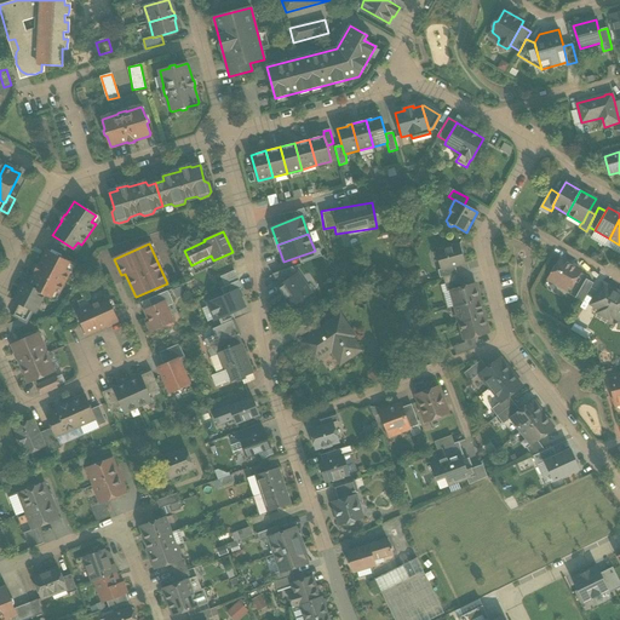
[(452,246),(443,248),(443,250),(436,252),(441,270),(455,267),(465,264),(459,245),(452,247),(452,246)]
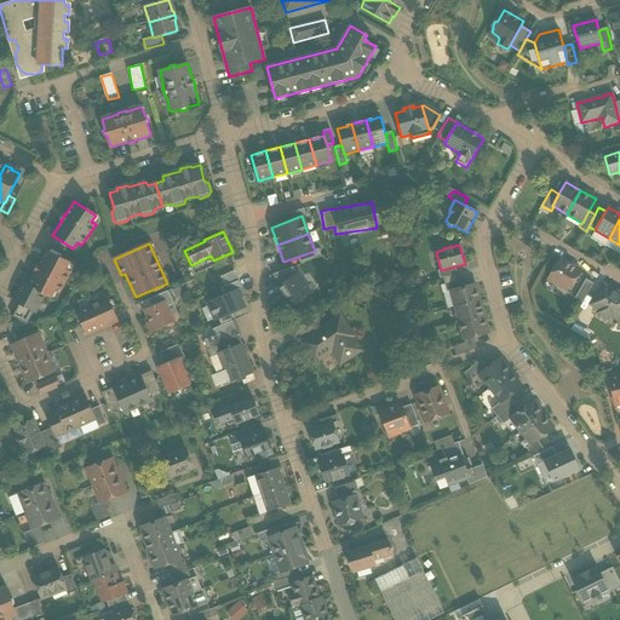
[(69,263),(46,251),(39,265),(38,265),(34,271),(35,273),(28,286),(23,283),(13,302),(18,303),(33,311),(35,313),(44,296),(51,298),(53,292),(58,294),(70,271),(65,270),(69,263)]
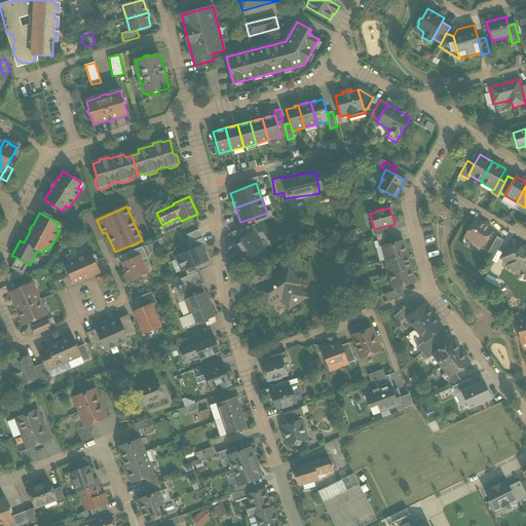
[(493,229),(475,219),(464,237),(480,246),(485,238),(487,239),(493,229)]
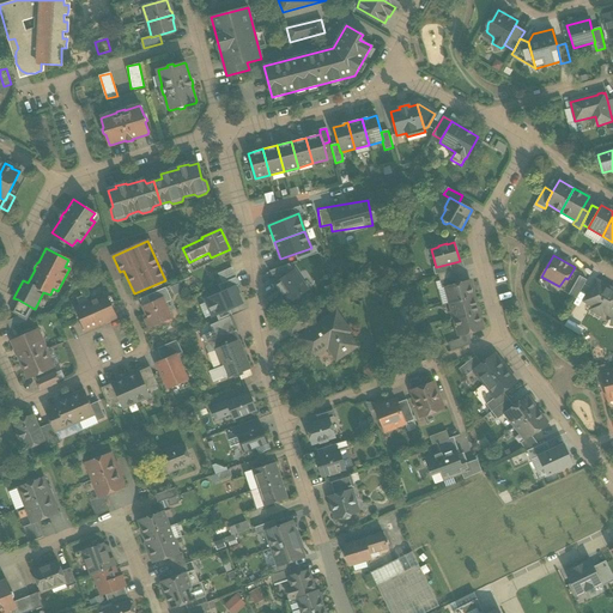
[(450,263),(436,267),(434,267),(435,275),(438,274),(451,271),(450,263)]
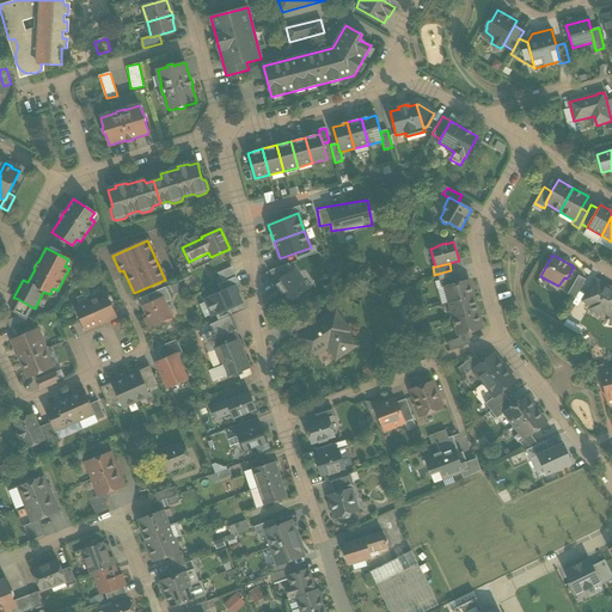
[(293,270),(274,283),(279,291),(281,288),(289,301),(307,291),(293,270)]
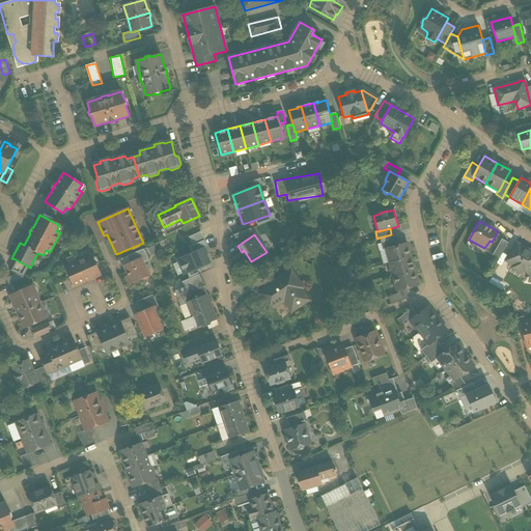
[(391,234),(380,238),(381,244),(393,241),(391,234)]
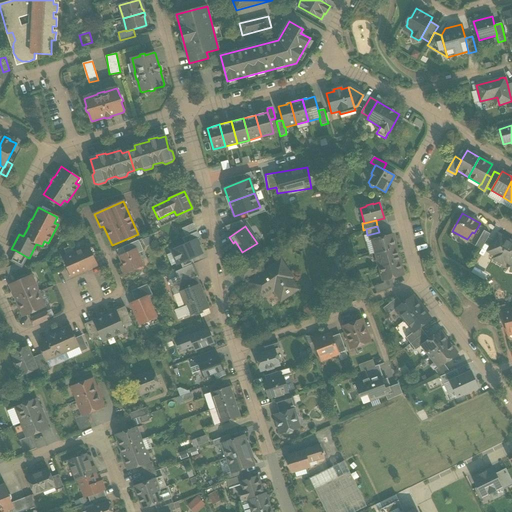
[(484,230),(475,246),(481,249),(490,234),(484,230)]
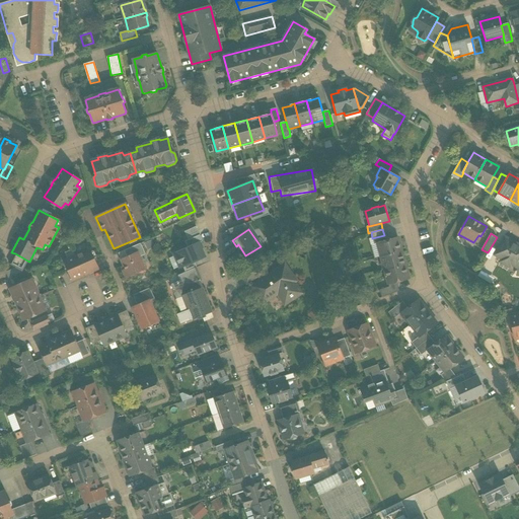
[(372,238),(374,244),(377,243),(385,240),(384,235),(372,238)]
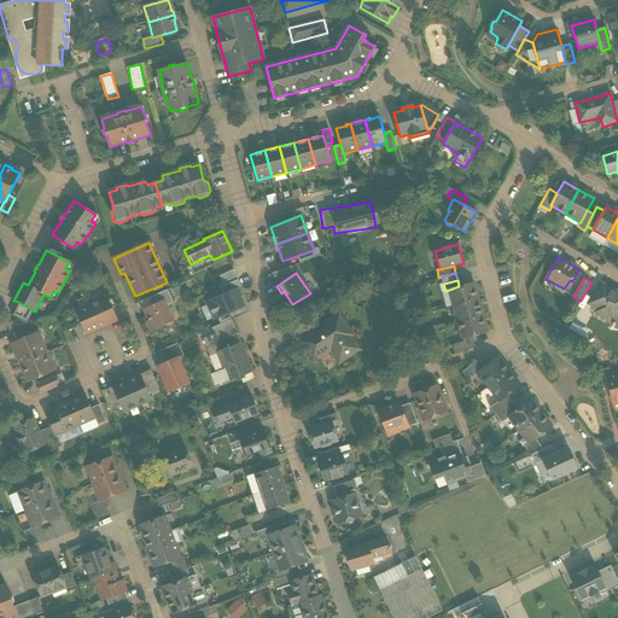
[(459,286),(449,290),(454,305),(477,299),(474,291),(476,290),(473,283),(459,286)]
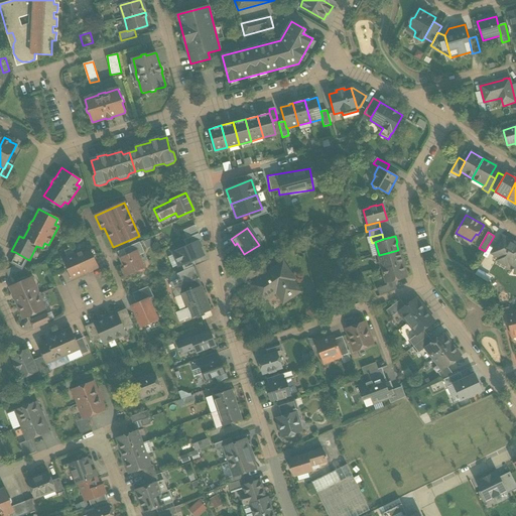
[(514,243),(502,236),(492,254),(499,258),(497,260),(506,265),(508,262),(515,266),(515,263),(515,246),(513,245),(514,243)]
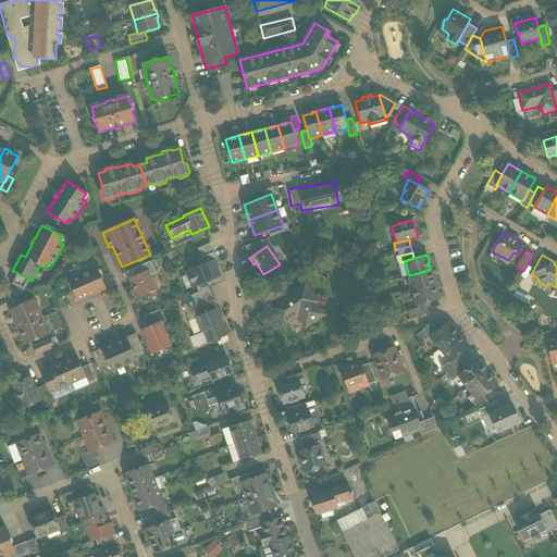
[(186,272),(194,288),(220,276),(213,260),(186,272)]
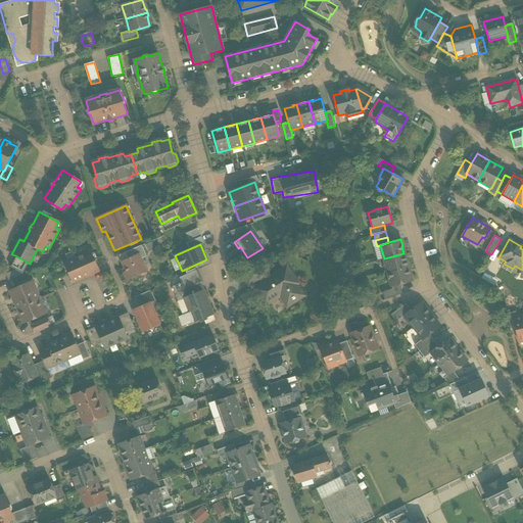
[(142,245),(125,252),(128,258),(138,254),(141,258),(146,256),(142,245)]
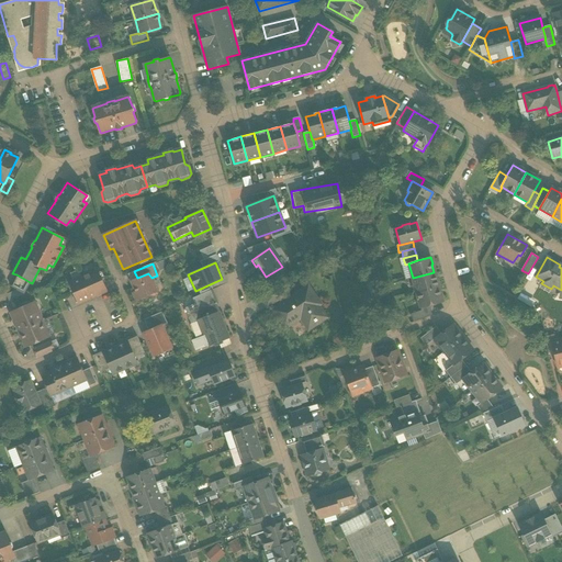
[(98,271),(83,277),(92,298),(107,291),(98,271)]
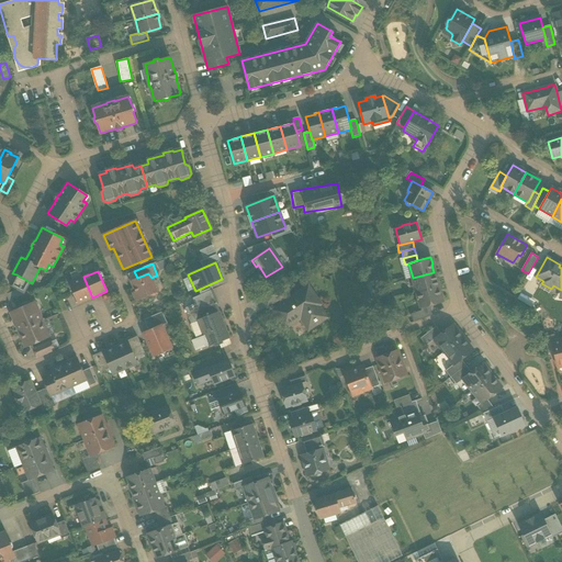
[(434,272),(413,278),(416,292),(438,287),(437,279),(436,279),(434,272)]
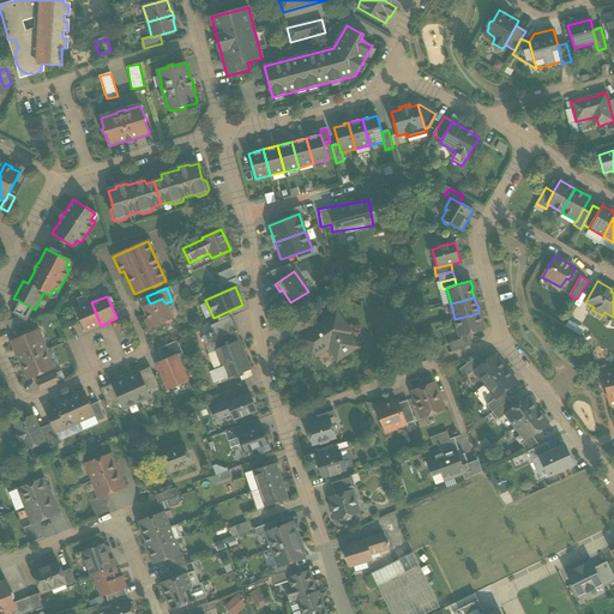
[(150,304),(143,307),(149,318),(145,319),(150,329),(172,319),(166,304),(162,299),(150,304)]
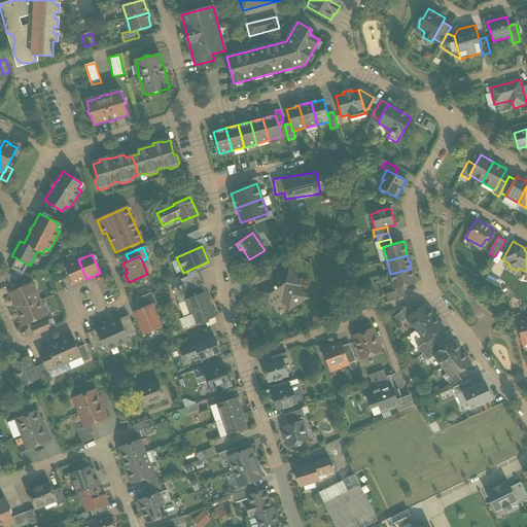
[(28,265),(15,257),(10,269),(15,272),(22,275),(28,265)]
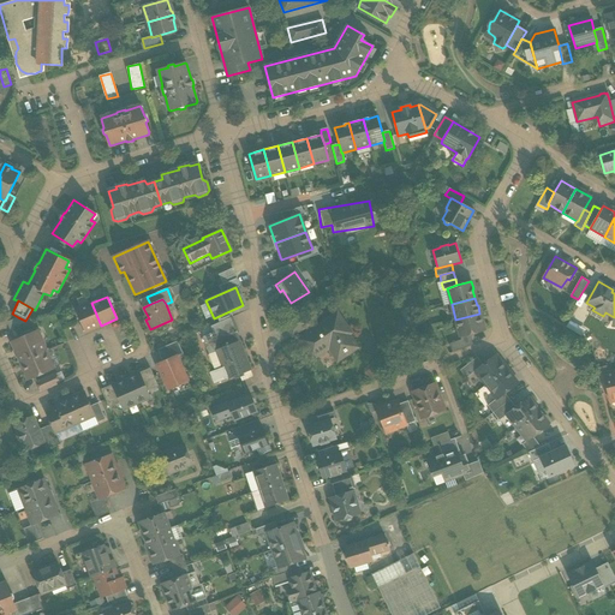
[(91,303),(76,310),(85,332),(101,326),(91,303)]
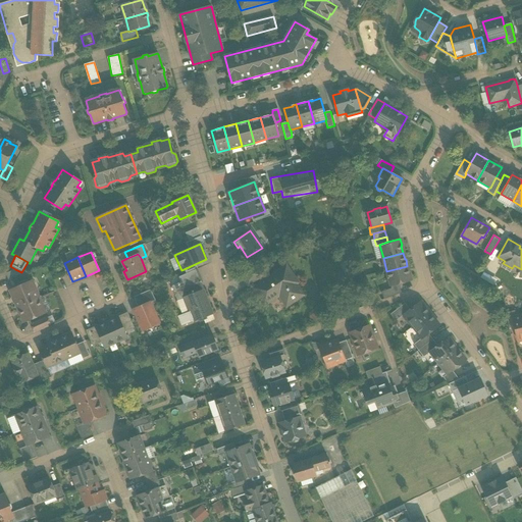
[(256,265),(242,275),(248,285),(263,275),(256,265)]
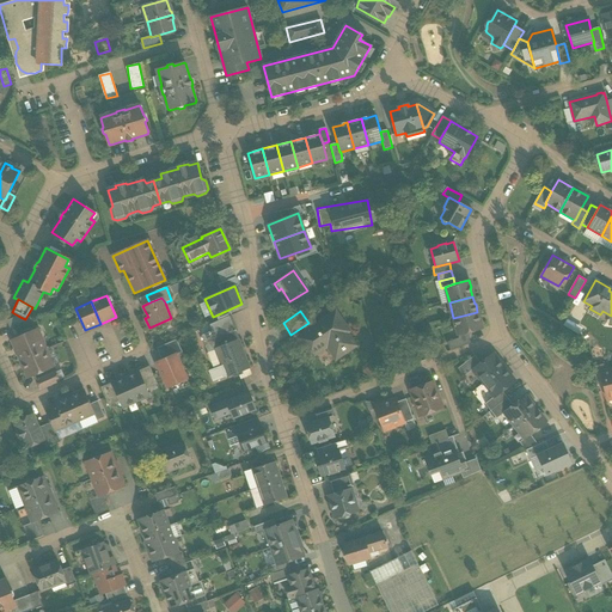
[(336,311),(297,338),(310,359),(326,347),(332,355),(342,349),(346,354),(356,346),(348,334),(349,331),(336,311)]
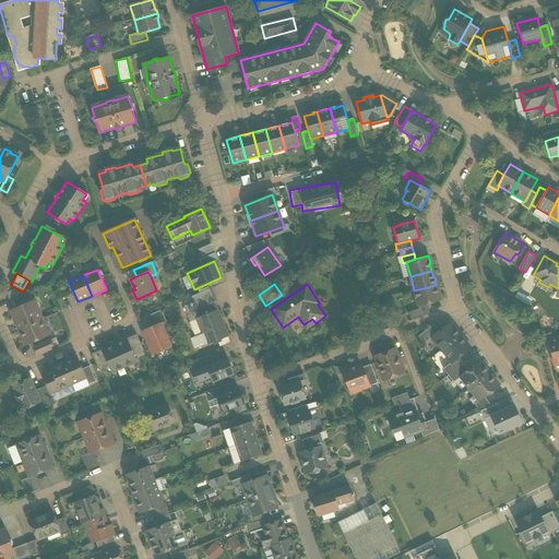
[(436,285),(414,290),(418,307),(428,305),(440,300),(436,285)]
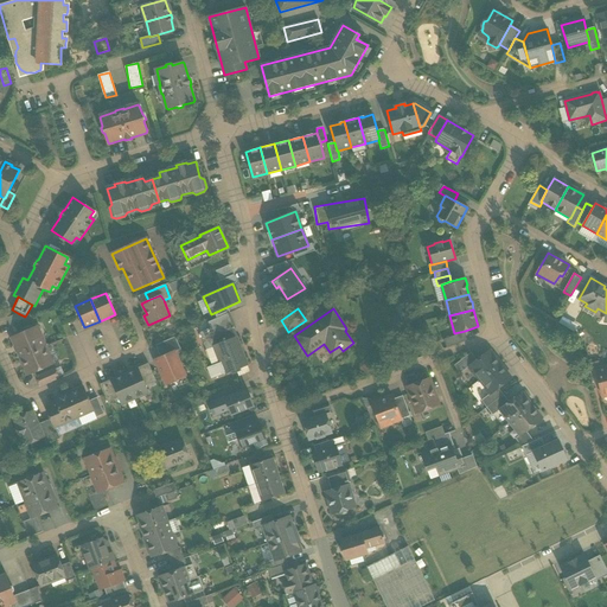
[(18,313),(7,318),(10,325),(26,319),(25,317),(18,313)]
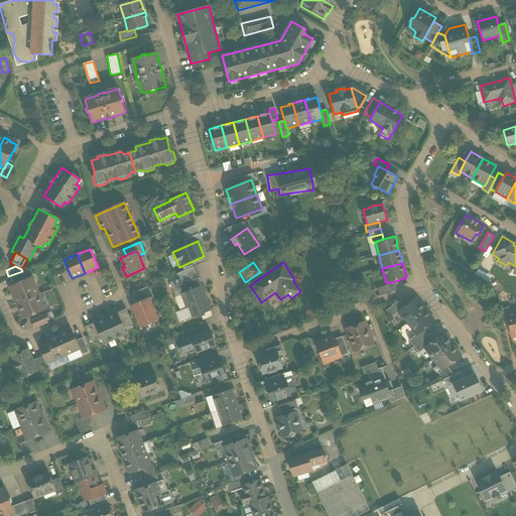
[(31,278),(9,287),(17,304),(38,295),(39,294),(36,286),(34,286),(31,278)]
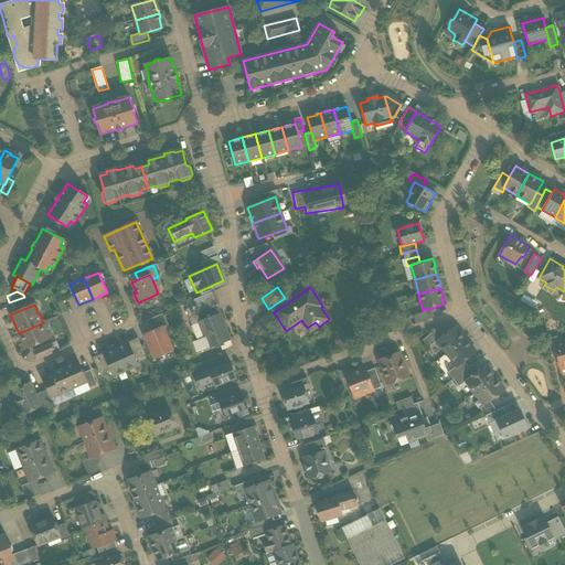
[(433,308),(423,310),(424,312),(413,317),(416,323),(435,317),(433,308)]
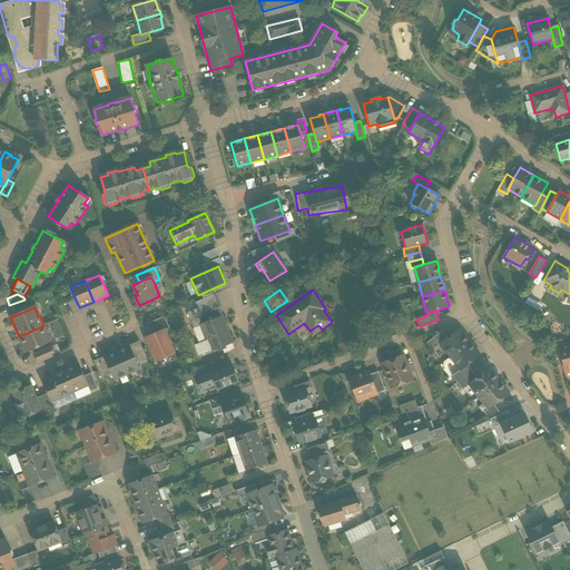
[(165,316),(146,324),(151,335),(163,331),(164,331),(169,328),(165,316)]
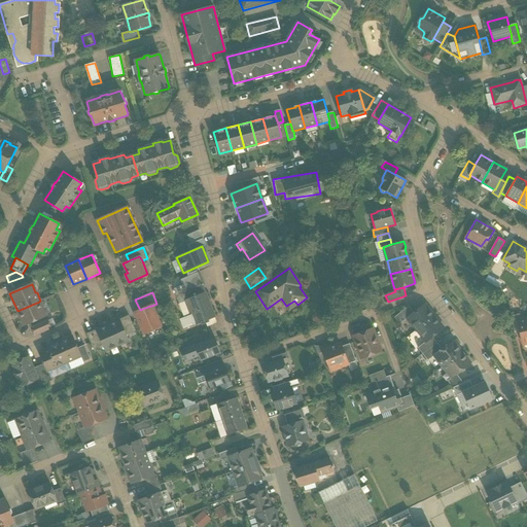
[(205,292),(184,301),(195,325),(215,317),(205,292)]
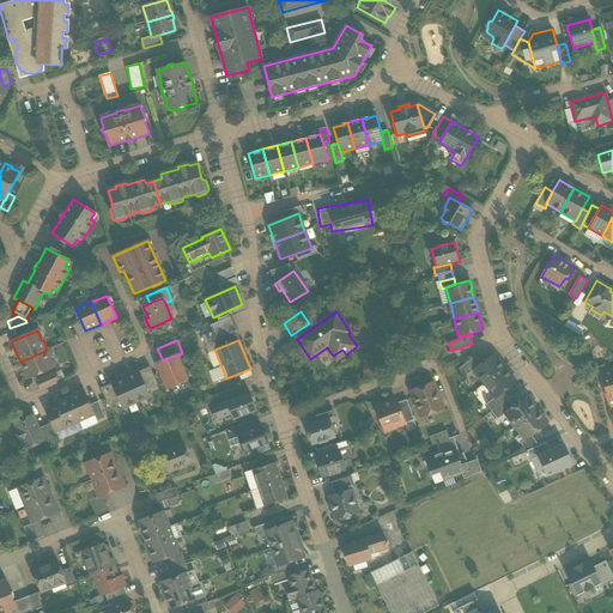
[(46,351),(20,362),(28,378),(53,368),(46,351)]
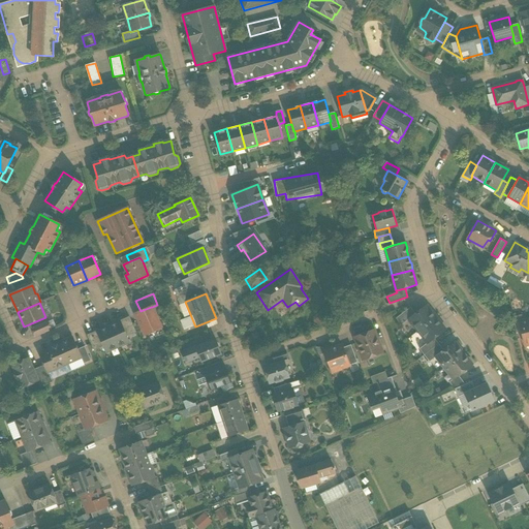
[(415,314),(409,318),(409,319),(418,331),(435,318),(430,312),(431,312),(426,306),(415,314)]
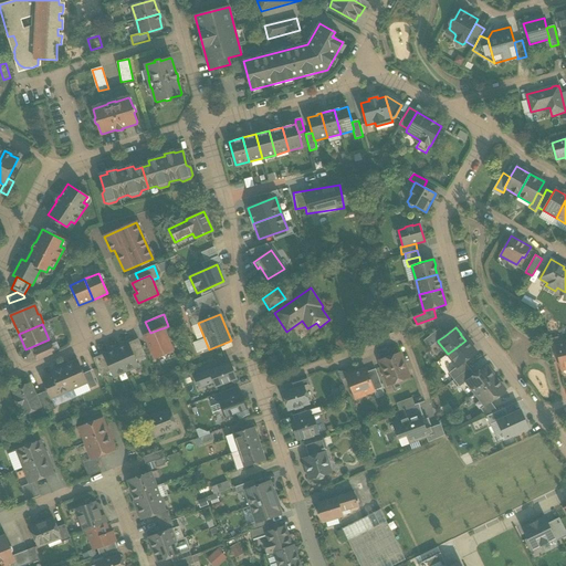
[(150,333),(145,335),(155,358),(173,352),(163,328),(161,328),(150,333)]
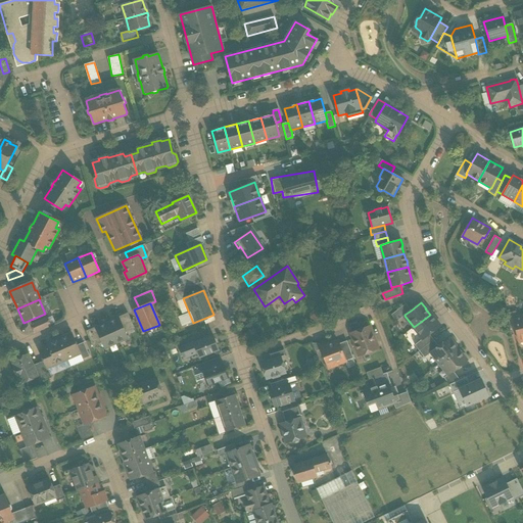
[(406,303),(391,315),(396,322),(405,316),(405,315),(411,311),(406,303)]
